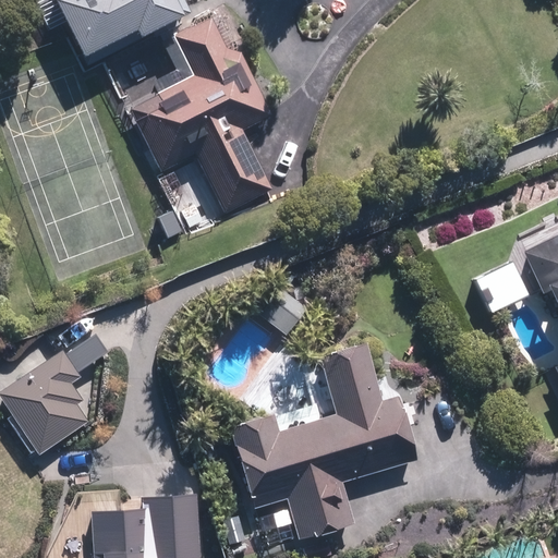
[(203,0),(56,0),(87,67),(209,11),(203,0)]
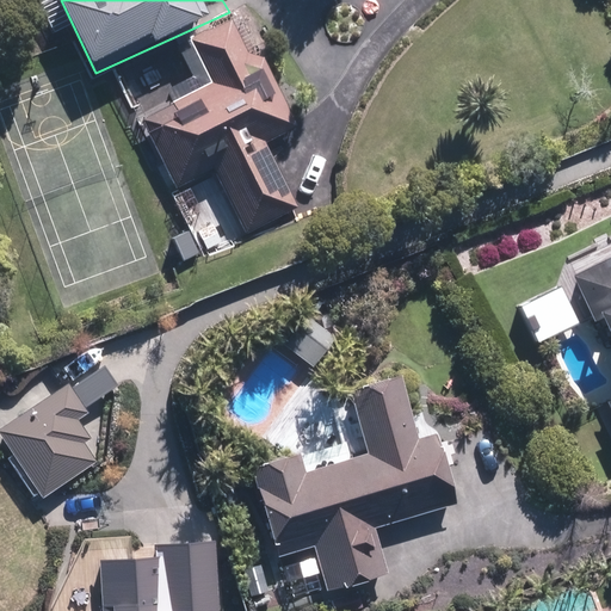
[(298,131),(242,20),(186,49),(202,78),(135,111),(176,191),(214,172),(247,238),(302,210),(269,146),(298,131)]
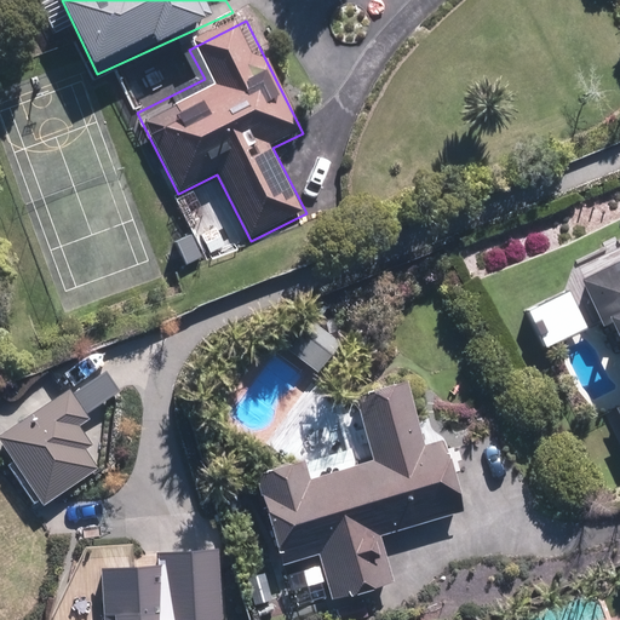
[(619,260),(579,279),(600,325),(610,320),(619,340),(619,401),(615,403),(619,413),(619,260)]
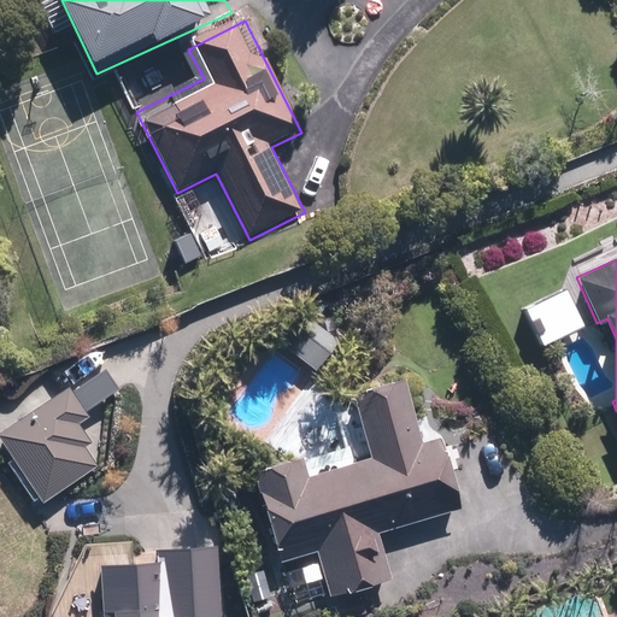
[(305,317),(285,345),(318,370),(339,341),(305,317)]
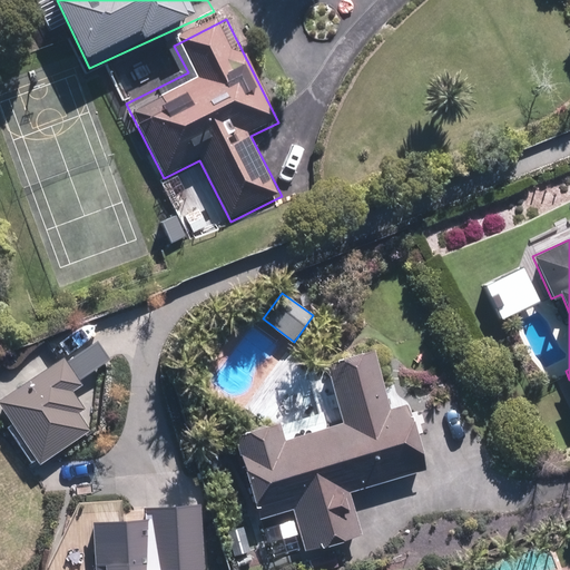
[(112,369),(94,341),(52,367),(18,391),(0,402),(0,419),(32,469),(96,428),(74,394),(112,369)]
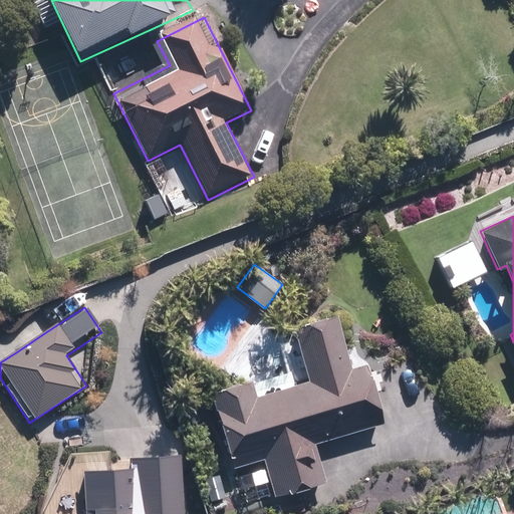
[(250,377),(215,388),(237,466),(266,458),(277,494),(327,480),(317,445),(384,426),(366,361),(353,365),(337,310),(293,323),(310,381),(256,397),(250,377)]
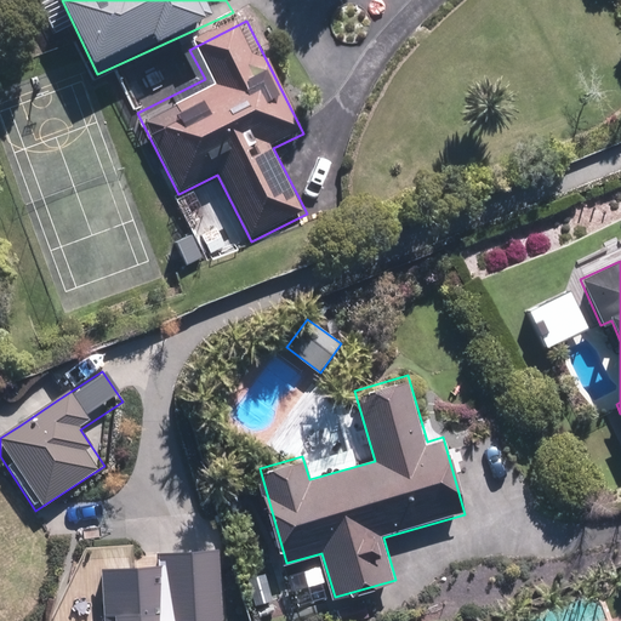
[(6,404),(20,426),(57,400),(44,379),(6,404)]
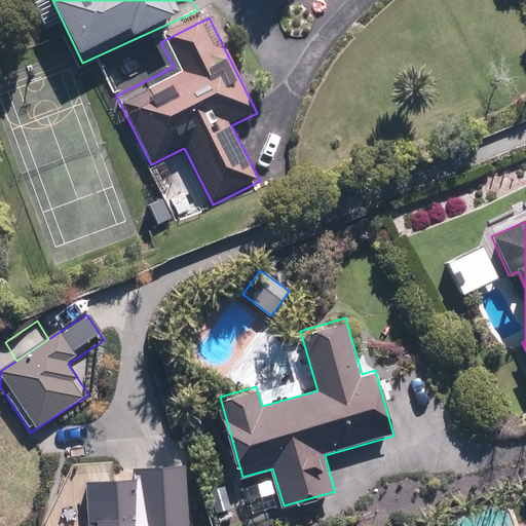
[(84,525),(187,525),(187,516),(144,516),(144,479),(84,480),(84,525)]
